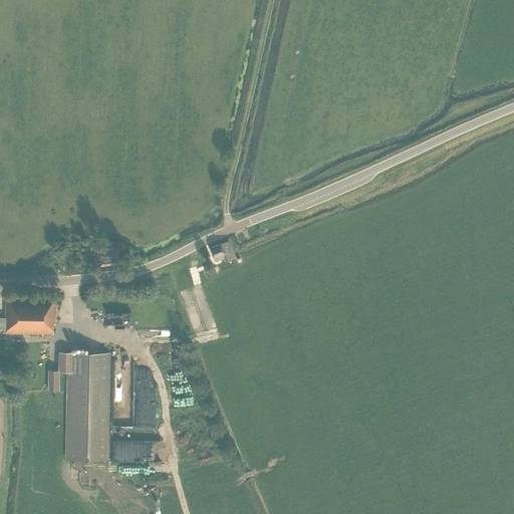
[(224,257),(225,261),(236,256),(228,240),(221,243),(210,248),(215,261),(224,257)]
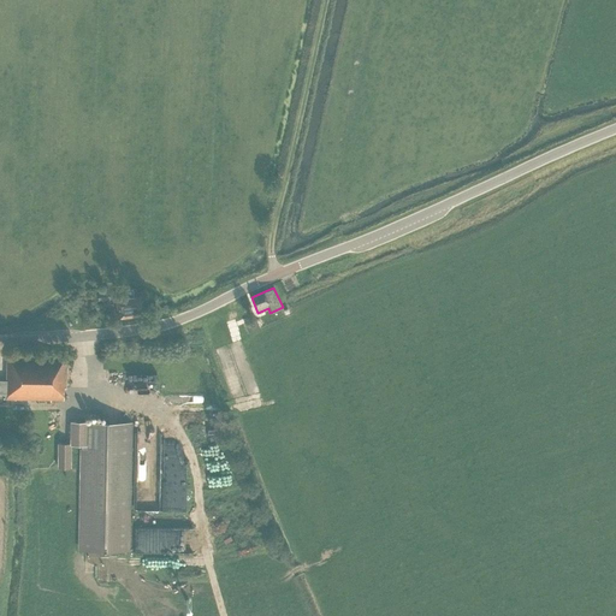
[(143,315),(141,297),(117,301),(118,308),(117,308),(119,319),(143,315)]
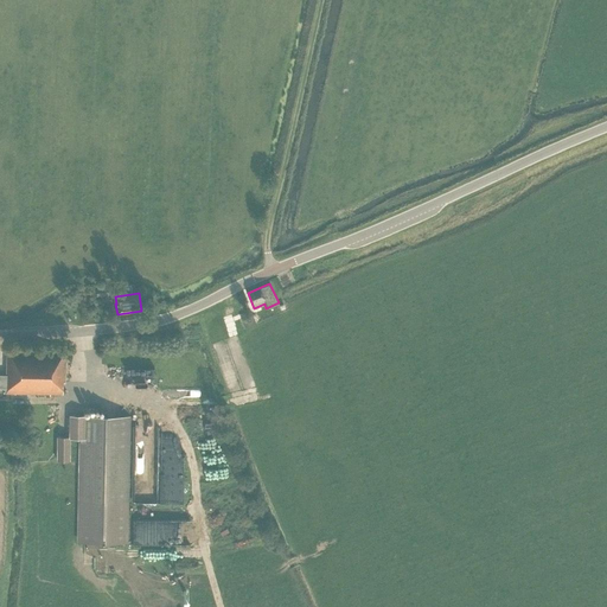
[(145,299),(146,307),(154,306),(153,298),(145,299)]
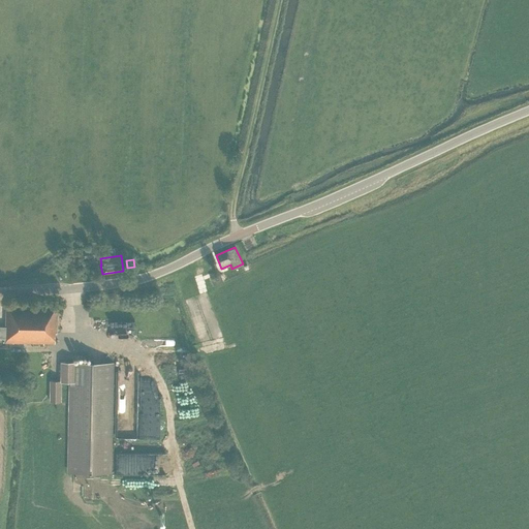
[(210,277),(214,286),(223,282),(219,273),(210,277)]
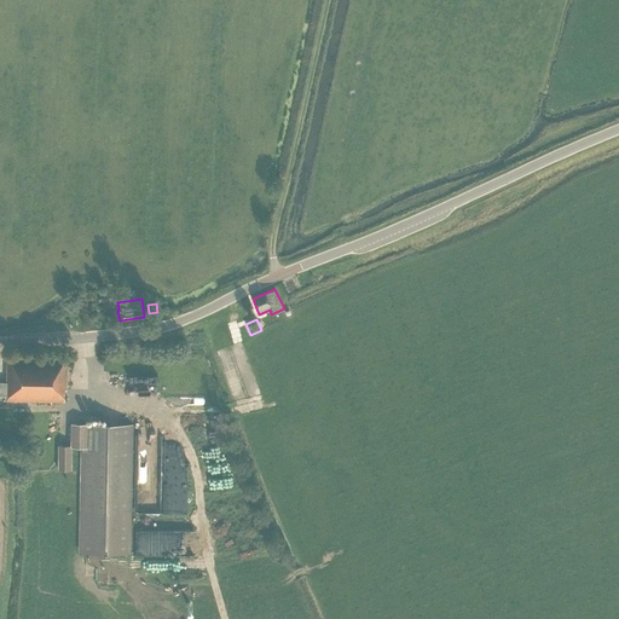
[(64,389),(67,389),(68,357),(7,356),(6,382),(0,381),(0,394),(6,395),(6,400),(64,401),(64,389)]
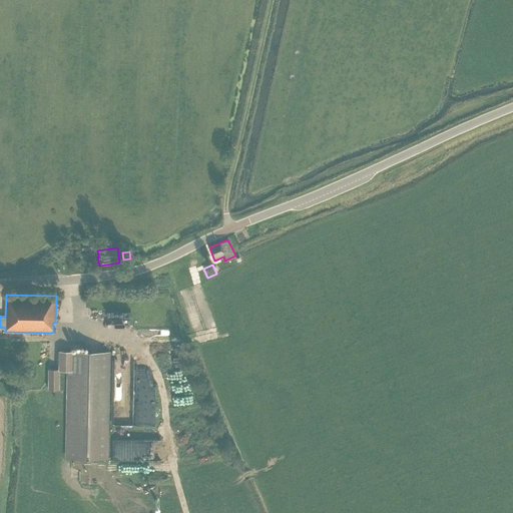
[(66,458),(107,459),(110,352),(58,351),(58,371),(68,371),(66,458)]
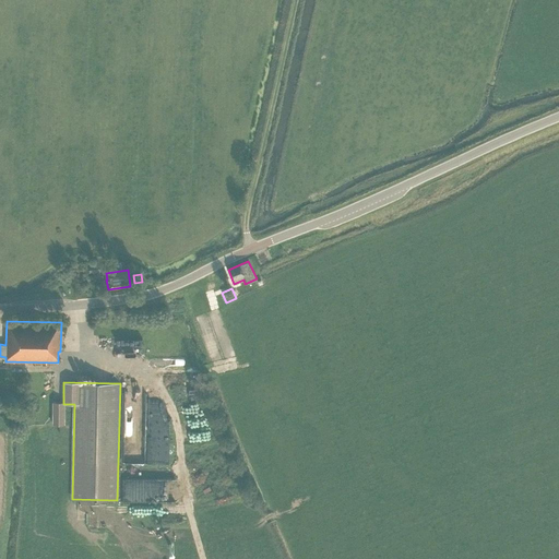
[(54,402),(54,407),(52,424),(62,424),(63,402),(54,402)]
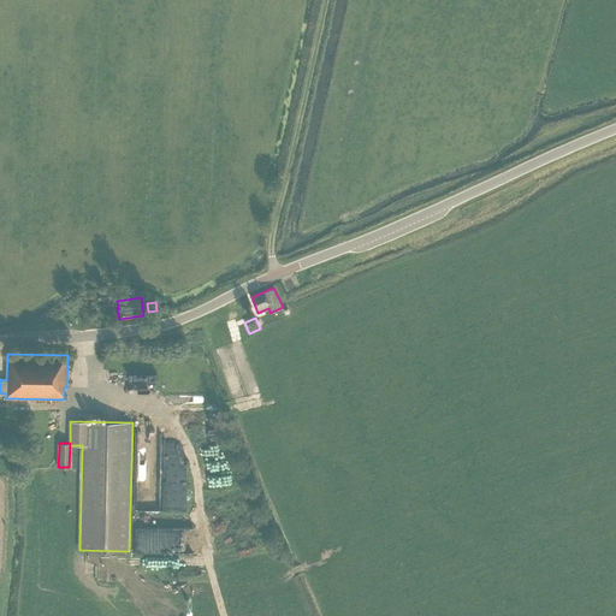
[(165,548),(191,549),(191,526),(166,525),(165,548)]
